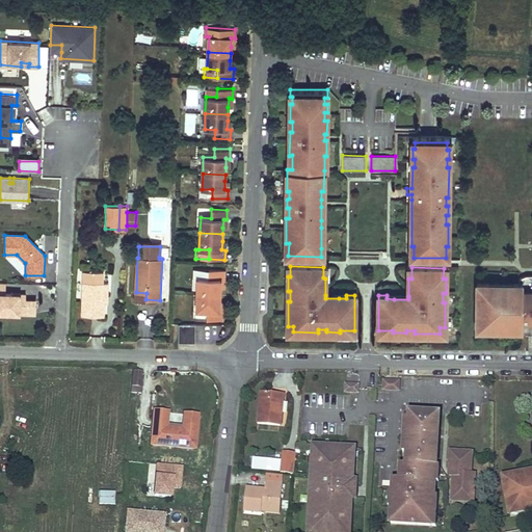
[(220,280),(224,280),(224,270),(209,269),(208,278),(197,277),(196,294),(219,295),(220,288),(220,280)]
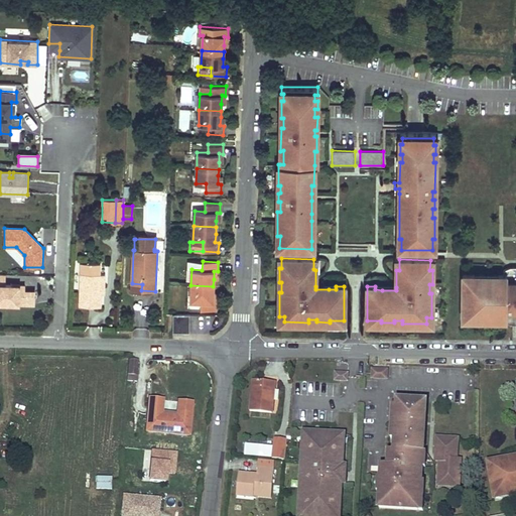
[(101,293),(102,282),(104,282),(105,274),(100,274),(100,263),(85,263),(85,273),(80,273),(79,305),(101,306),(101,293)]
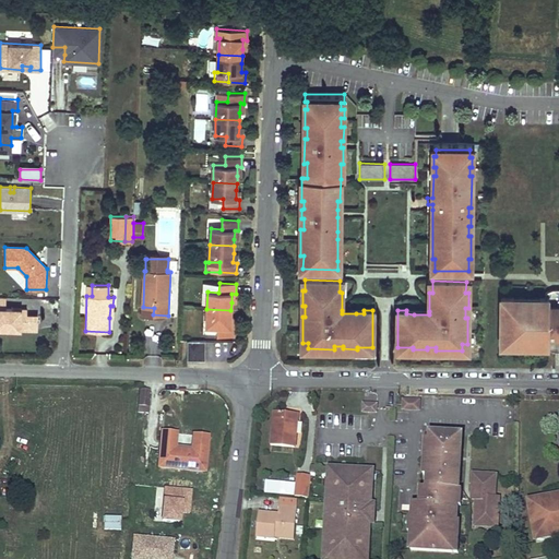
[(547,292),(546,293),(546,298),(558,297),(558,288),(556,288),(552,289),(549,290),(547,292)]
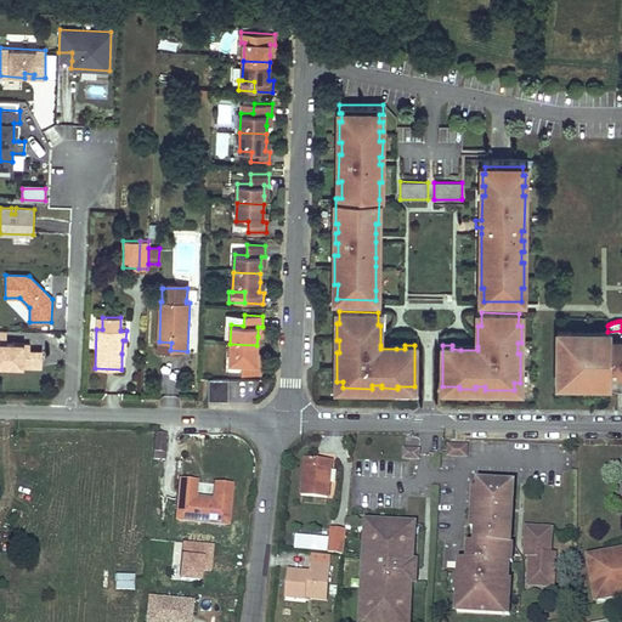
[(0,331),(0,365),(29,367),(29,351),(30,344),(6,344),(6,331),(0,331)]
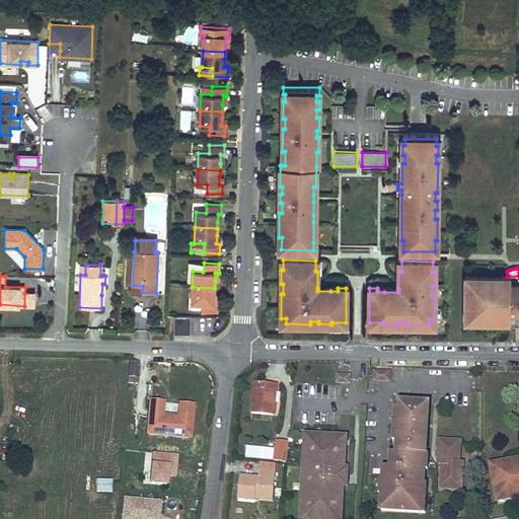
[(518,276),(507,277),(465,276),(464,321),(506,321),(518,321),(518,276)]
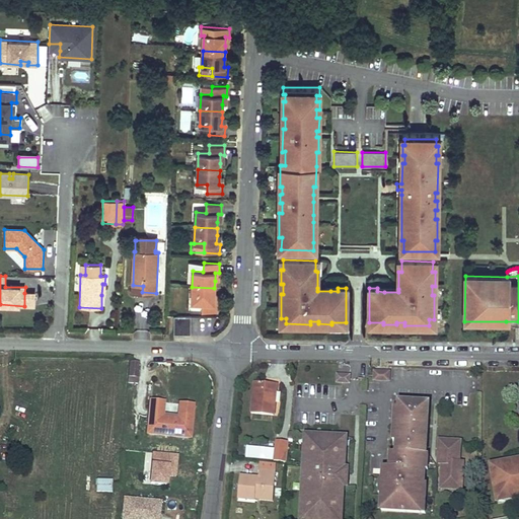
[(214,303),(214,294),(214,288),(192,287),(192,302),(202,303),(202,311),(217,312),(217,303),(214,303)]
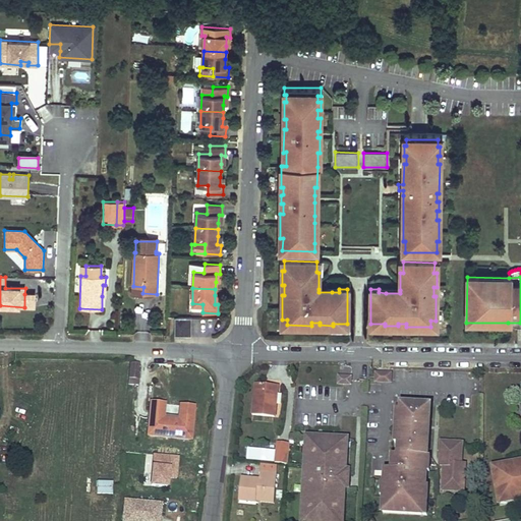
[(24,294),(24,307),(35,307),(36,294),(24,294)]
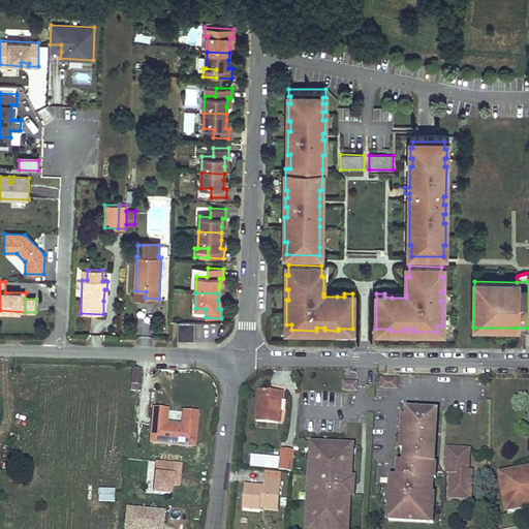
[(194,340),(194,322),(177,321),(177,340),(194,340)]
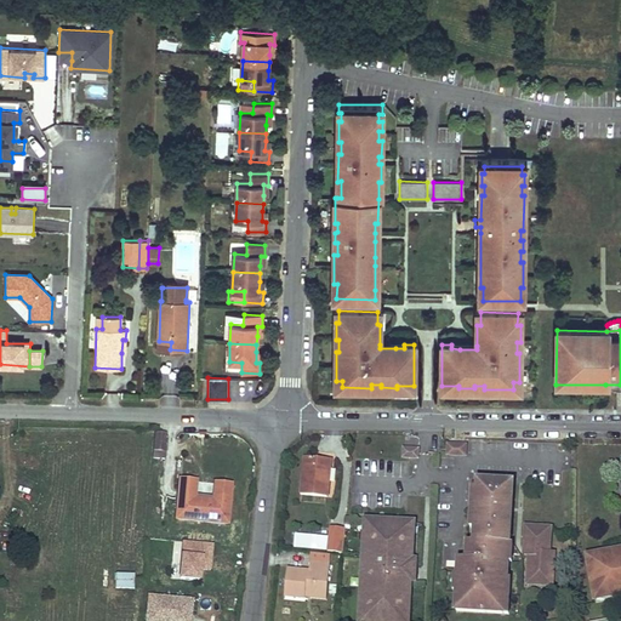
[(164,460),(166,433),(155,433),(153,459),(164,460)]
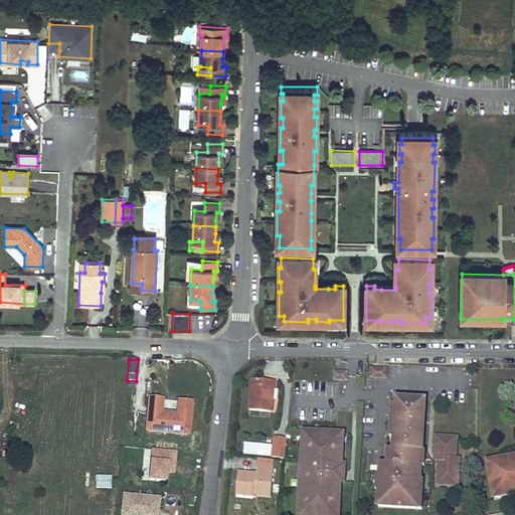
[(385,377),(386,370),(372,369),(372,377),(385,377)]
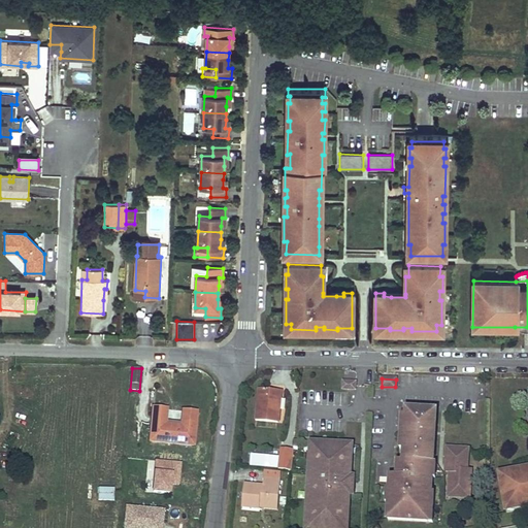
[(356,390),(356,382),(343,382),(342,389),(356,390)]
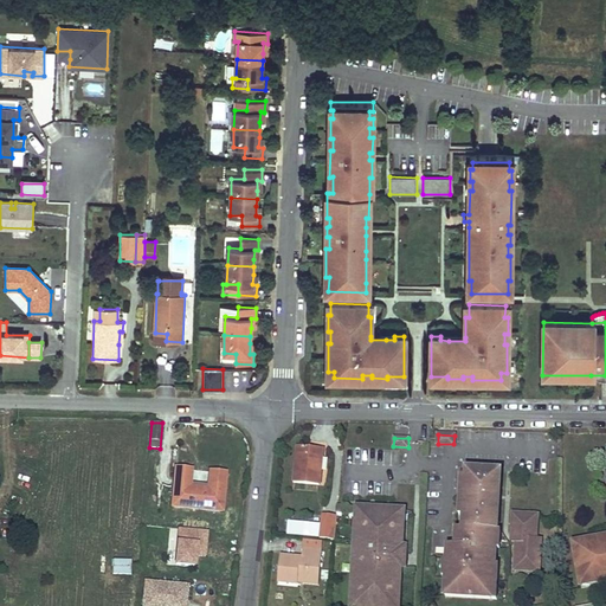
[(320,470),(321,458),(323,458),(324,449),(297,446),(294,483),(320,485),(321,470),(320,470)]
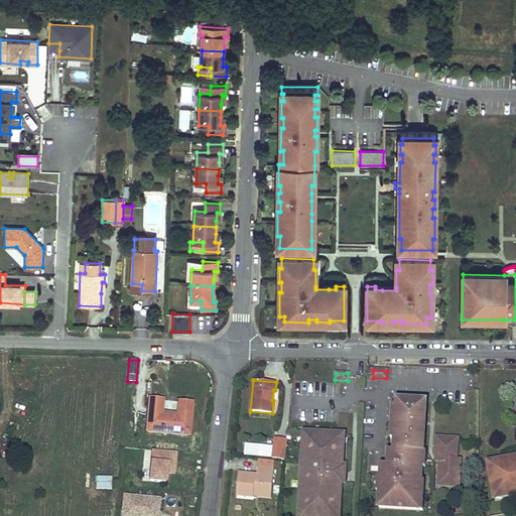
[(188,435),(191,403),(178,402),(177,416),(161,415),(163,400),(150,399),(147,432),(188,435)]
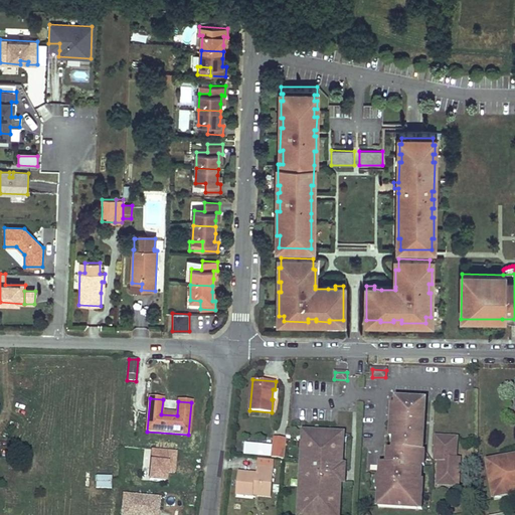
[(177,415),(178,401),(163,399),(161,414),(177,415)]
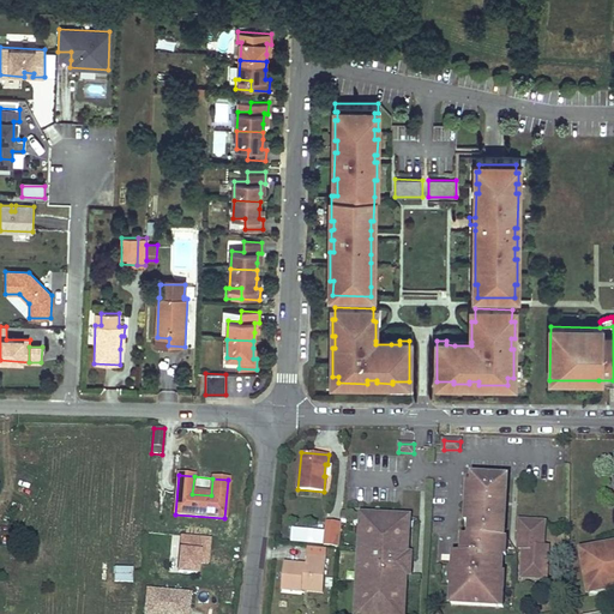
[(505,539),(507,477),(473,476),(473,483),(471,498),(471,499),(476,499),(476,505),(471,505),(471,509),(470,523),(470,536),(463,536),(462,553),(455,553),(453,571),(455,570),(455,585),(452,585),(451,605),(499,607),(499,597),(500,599),(501,595),(501,589),(499,589),(500,571),(503,571),(503,557),(501,557),(503,539),(505,539)]
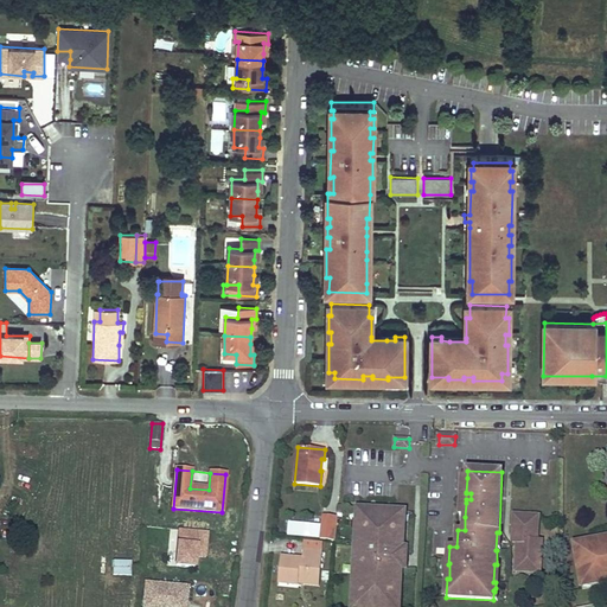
[(398,568),(400,548),(402,548),(403,522),(396,522),(396,512),(366,510),(366,519),(358,519),(358,545),(355,544),(352,568),(356,568),(359,568),(358,574),(356,574),(355,600),(362,601),(360,606),(390,606),(391,602),(398,602),(401,568),(398,568)]
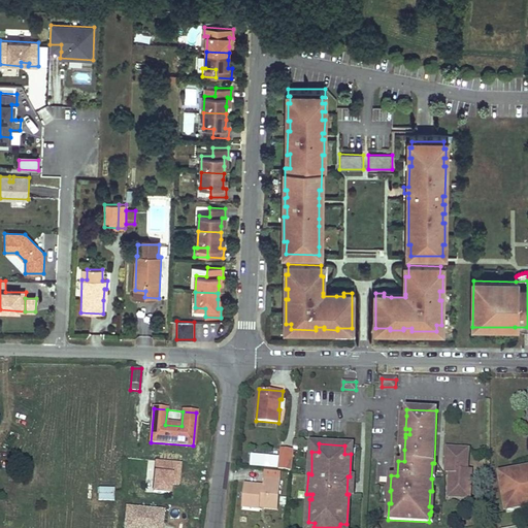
[(292,470),(294,450),(281,449),(279,457),(278,468),(278,469),(292,470)]
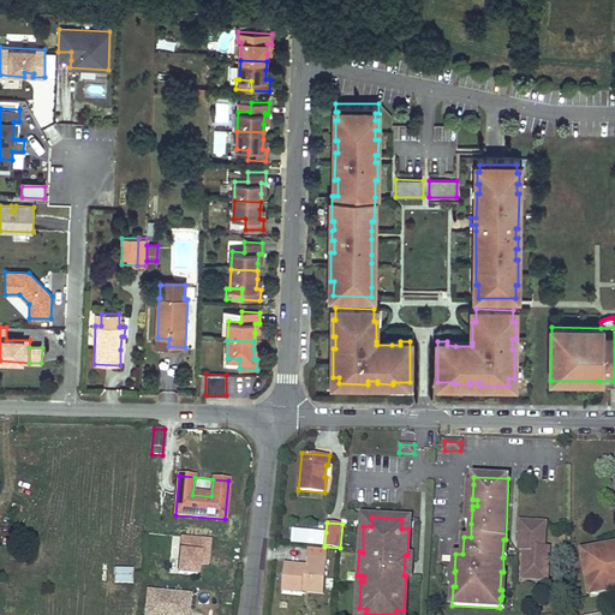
[(544,547),(545,524),(521,523),(520,545),(525,547),(524,568),(529,568),(527,579),(547,580),(549,547),(544,547)]
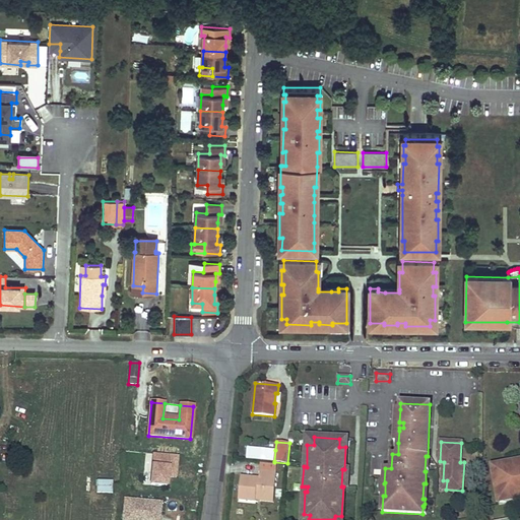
[(260,460),(261,449),(248,447),(247,459),(260,460)]
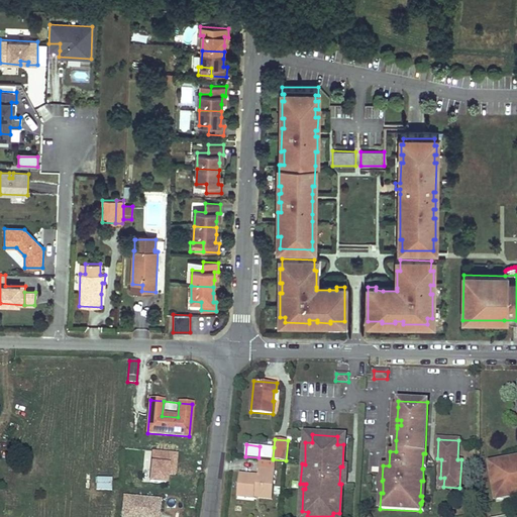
[(273,458),(274,447),(260,446),(259,457),(273,458)]
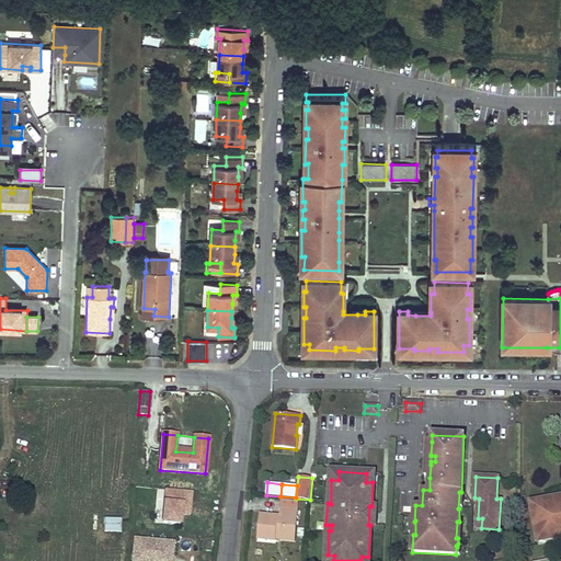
[(182,515),(183,505),(191,505),(192,492),(165,490),(162,523),(181,525),(182,515)]
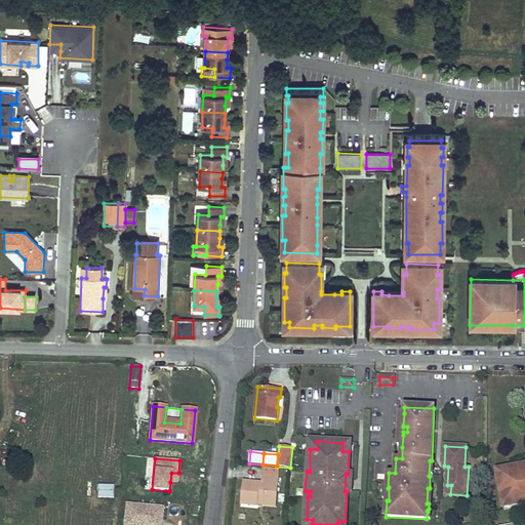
[(524,465),(512,468),(512,472),(497,474),(502,503),(517,501),(518,505),(524,503),(524,465)]
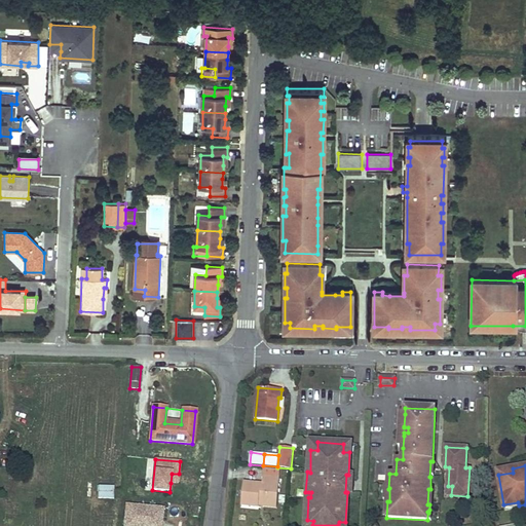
[(278,478),(279,471),(264,468),(263,477),(278,478)]
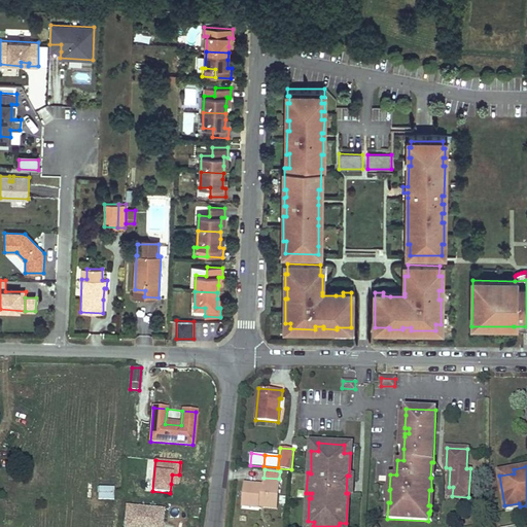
[(278,505),(280,479),(279,479),(264,478),(262,485),(244,483),(242,505),(259,507),(259,502),(262,502),(262,504),(278,505)]
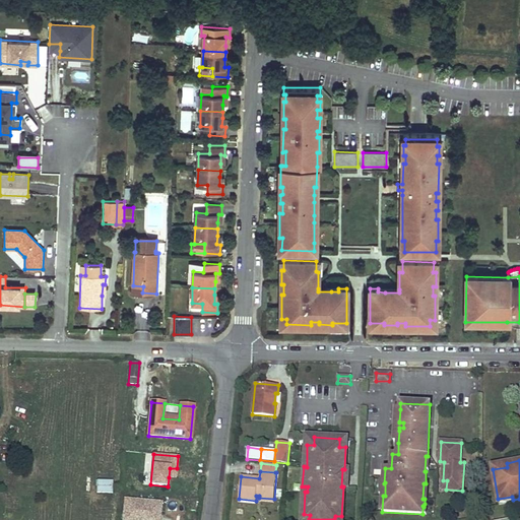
[(114,494),(114,481),(99,480),(99,494),(114,494)]
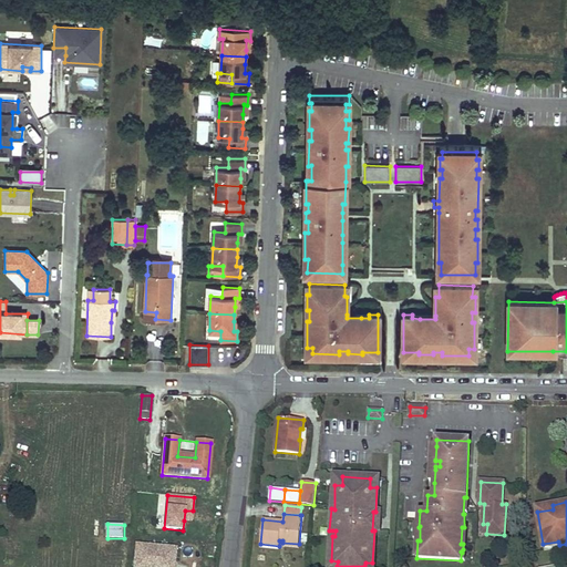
[(173,566),(176,548),(136,544),(133,566),(173,566)]
